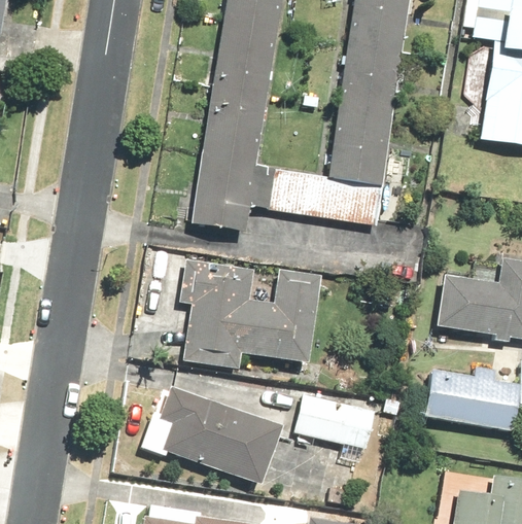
[(0,0),(0,35),(8,37),(12,0),(0,0)]
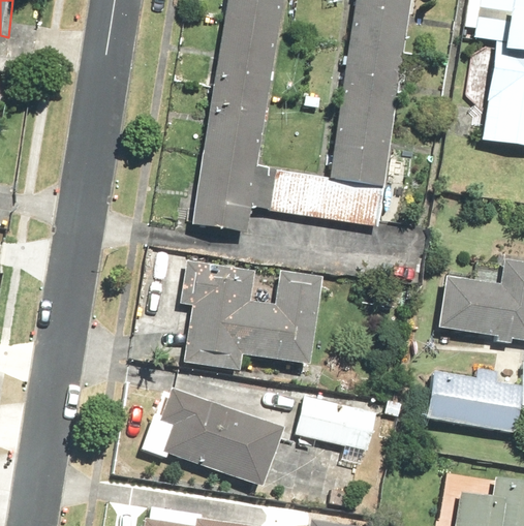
[(375,225),(411,0),(357,0),(329,176),(256,164),(282,0),(228,0),(192,223),(245,231),(249,205),(375,225)]
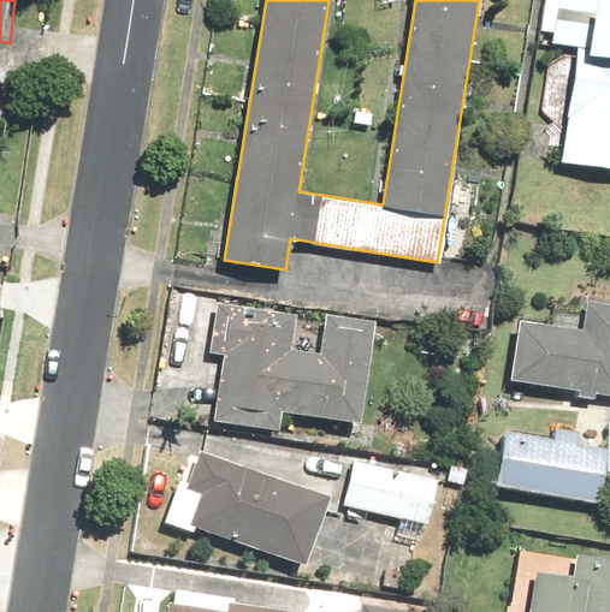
[(561,162),(609,170),(609,0),(548,0),(546,11),(558,13),(554,42),(578,46),(561,162)]
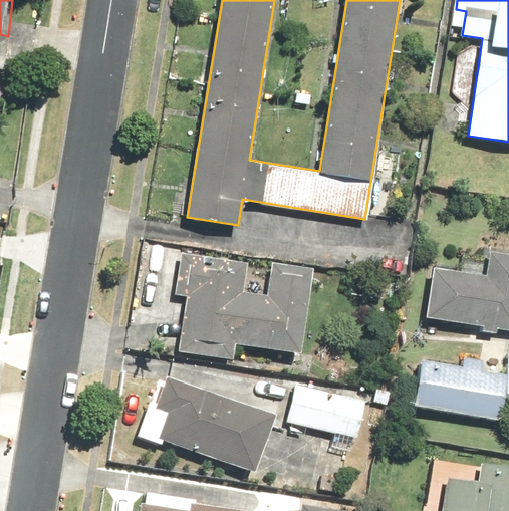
[(432,267),(425,317),(483,326),(482,331),(496,333),(497,328),(508,329),(508,254),(489,251),(486,274),(457,270),(458,265),(438,263),(438,267),(432,267)]
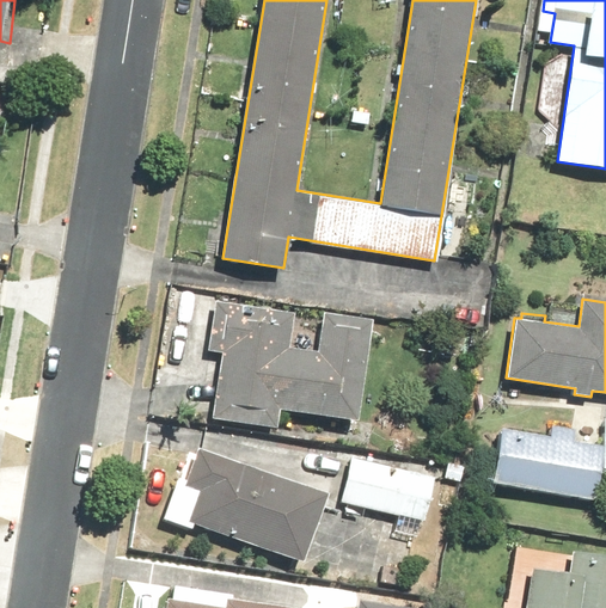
[(289,347),(294,312),(216,300),(209,350),(222,351),(213,418),(276,428),(279,410),(356,422),(372,319),(323,312),(317,351),(289,347)]
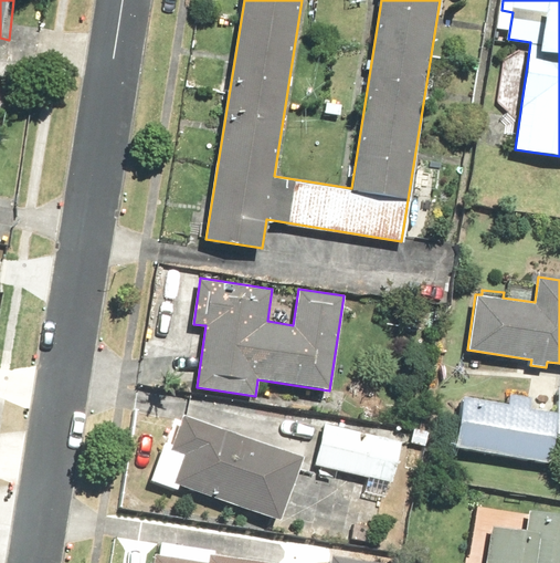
[(454,447),(550,462),(559,412),(530,407),(531,396),(509,393),(508,404),(462,396),(454,447)]
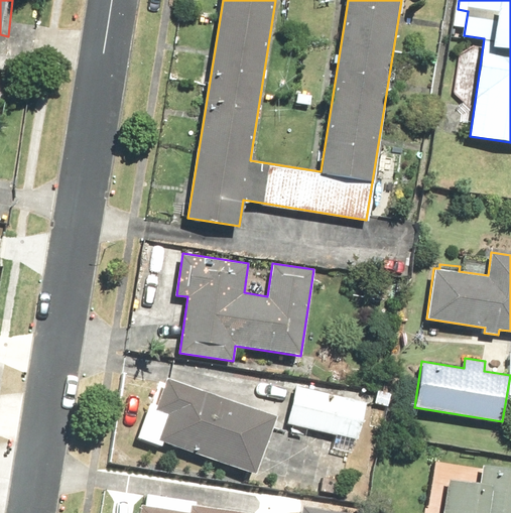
[(167,413),(158,439),(254,474),(275,416),(166,378),(155,409),(167,413)]
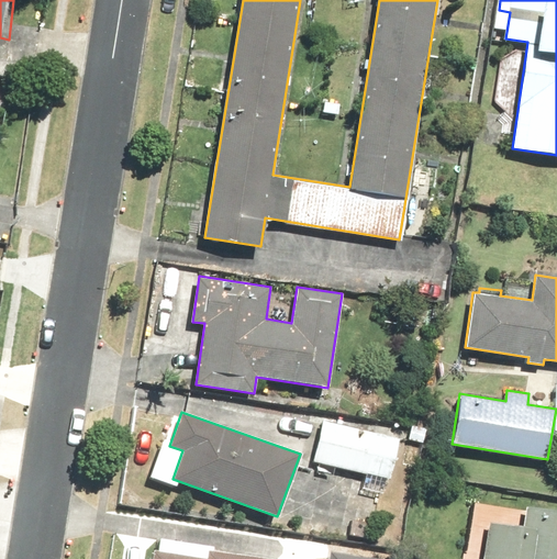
[(324,420),(314,460),(320,461),(318,472),(334,476),(336,466),(391,479),(401,437),(324,420)]
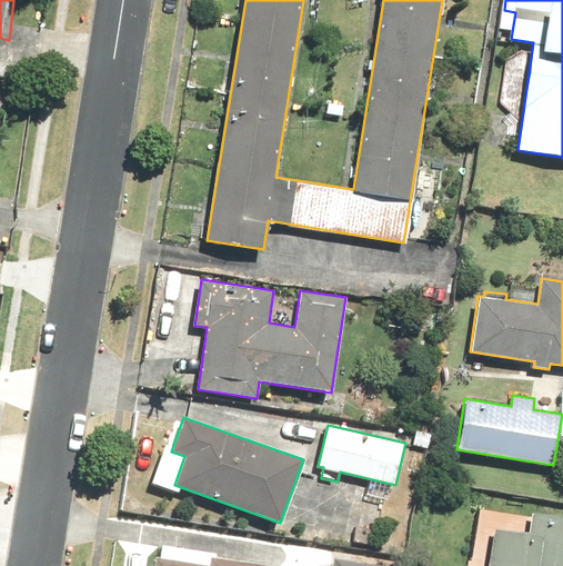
[(530,533),(494,527),(488,565),(562,565),(562,516),(533,512),(530,533)]
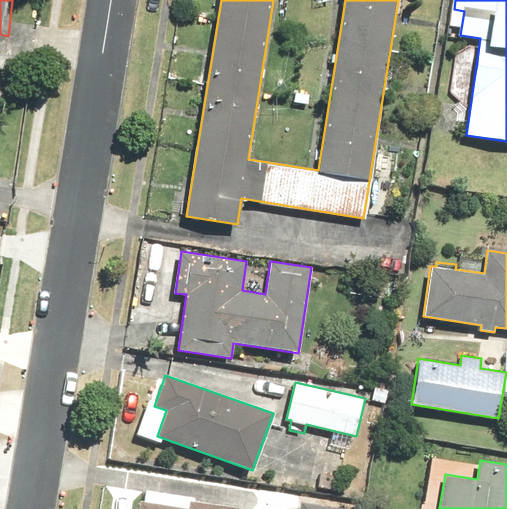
[(137,508),(246,508),(195,501),(195,498),(146,490),(144,501),(139,500),(137,508)]
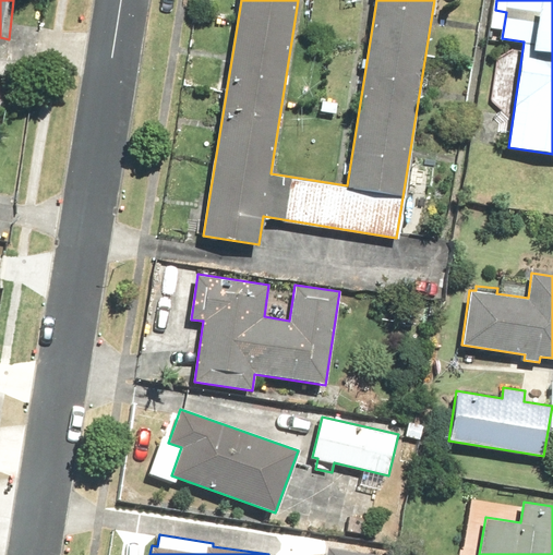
[(388,554),(391,547),(337,539),(334,554),(388,554)]
